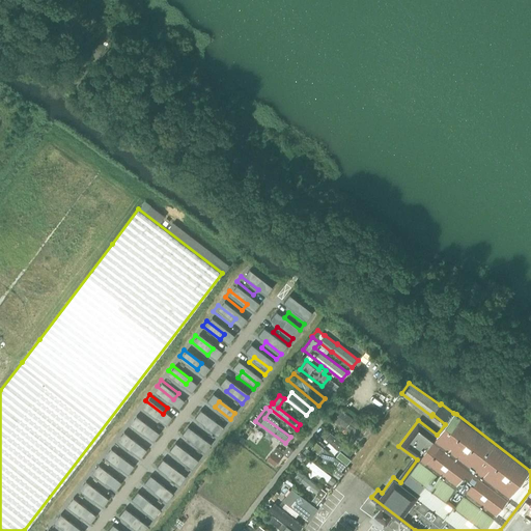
[(354,418),(340,408),(332,419),(359,440),(364,434),(350,423),(354,418)]
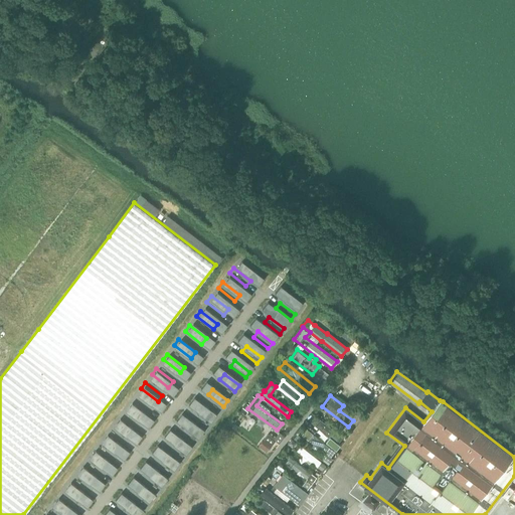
[(135,396),(130,402),(147,415),(151,409),(135,396)]
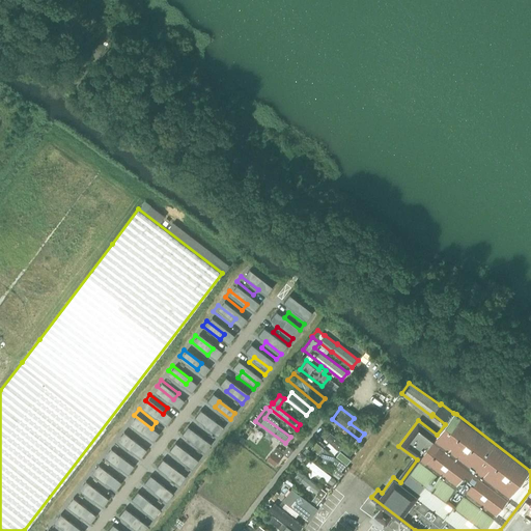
[(223,427),(207,416),(203,421),(219,434),(223,427)]
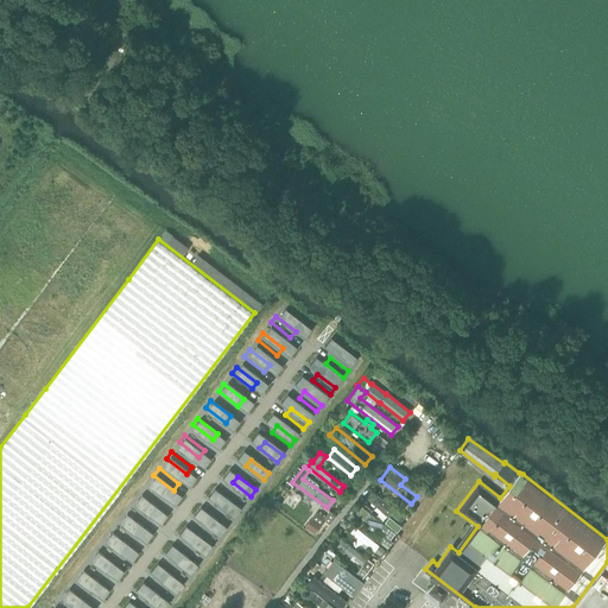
[(145,486),(140,492),(160,507),(165,501),(145,486)]
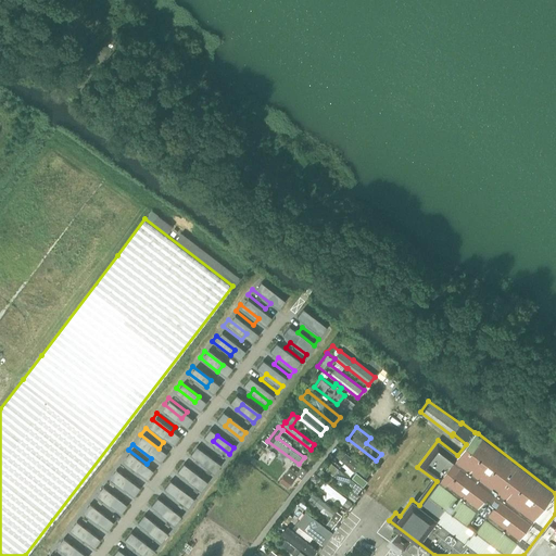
[(222,464),(205,452),(201,457),(216,470),(222,464)]
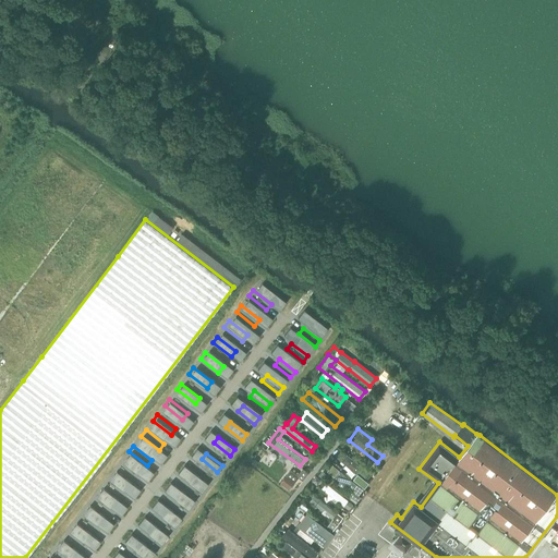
[(372,473),(347,453),(341,460),(366,480),(372,473)]
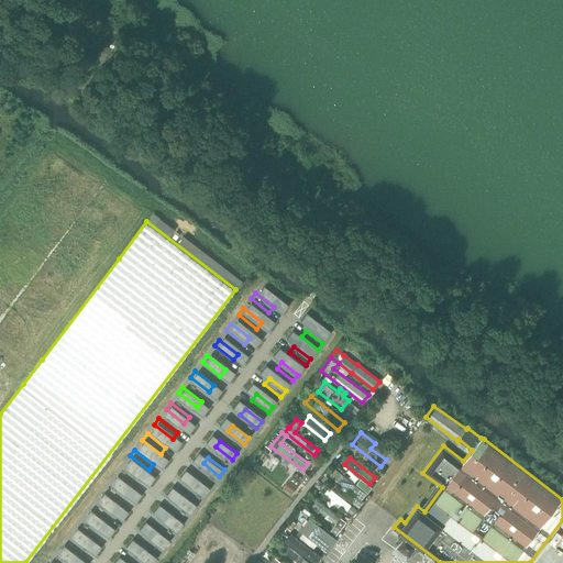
[(122,465),(118,472),(136,486),(141,479),(122,465)]
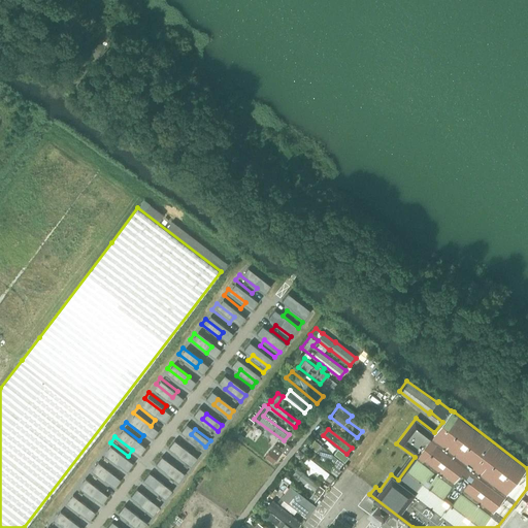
[(199,455),(184,442),(179,449),(195,460),(199,455)]
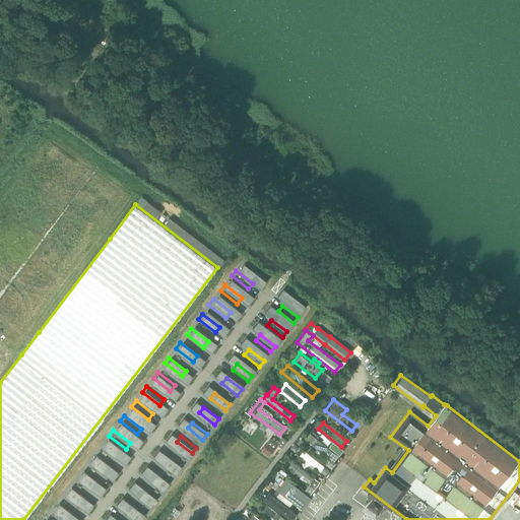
[(338,456),(316,437),(311,443),(334,462),(338,456)]
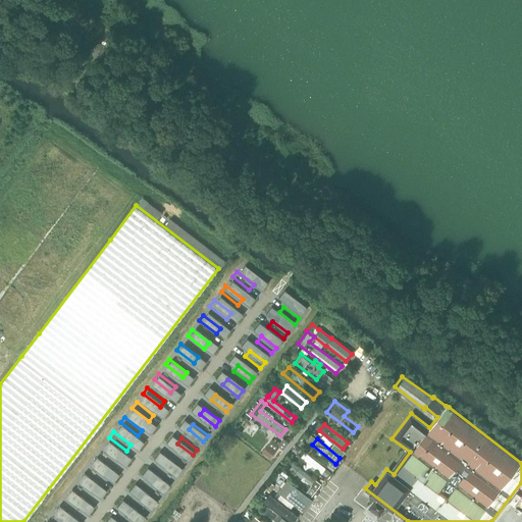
[(276,451),(268,445),(262,452),(270,458),(276,451)]
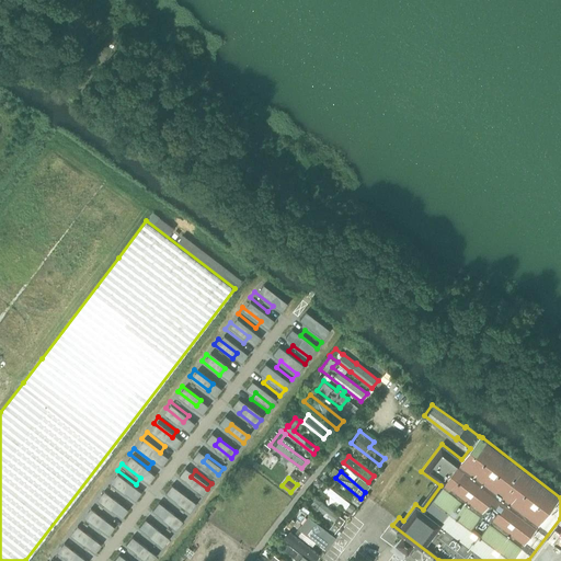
[(111,479),(105,484),(124,499),(128,493),(111,479)]
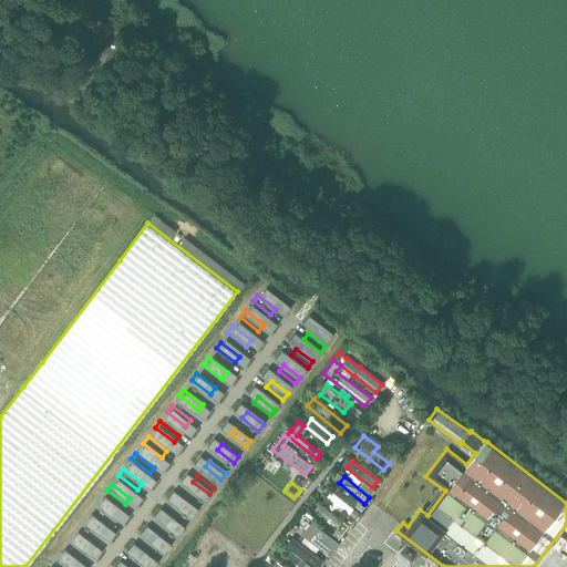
[(358,509),(331,490),(327,495),(353,515),(358,509)]
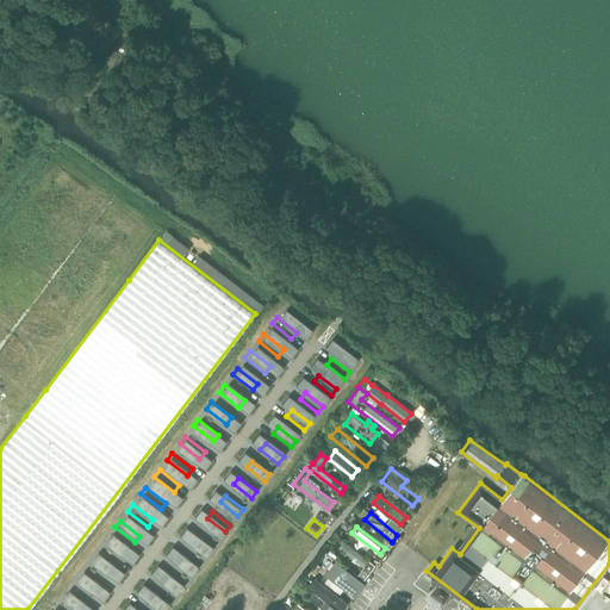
[(217,542),(199,529),(194,535),(212,549),(217,542)]
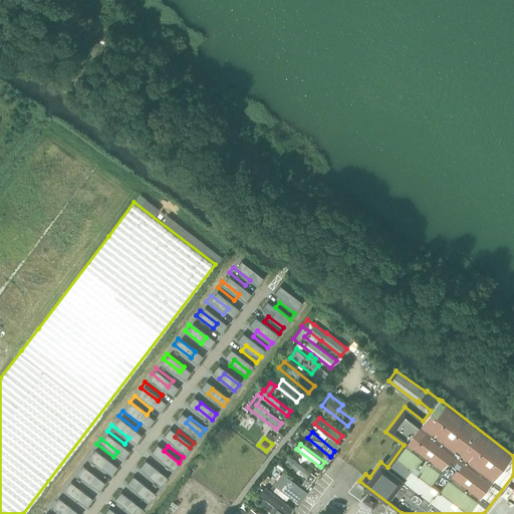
[(89,453),(85,459),(102,472),(106,466),(89,453)]
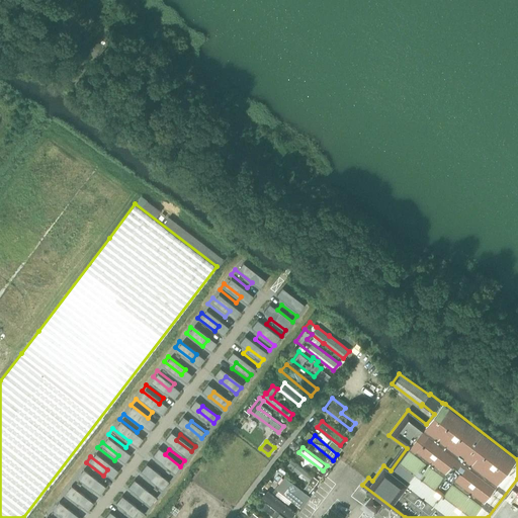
[(313,476),(292,458),(287,464),(309,481),(304,488),(309,493),(319,480),(314,476),(313,476)]
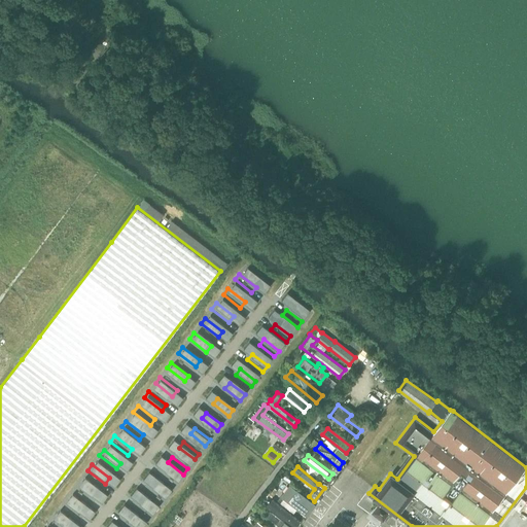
[(176,484),(161,471),(156,478),(172,489),(176,484)]
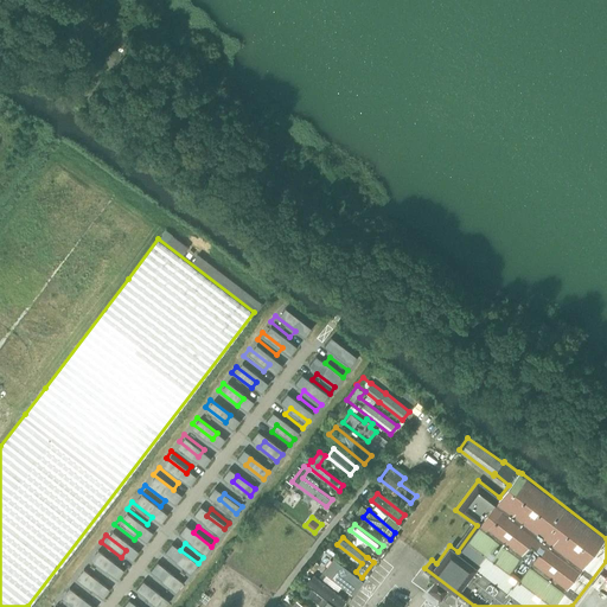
[(94,551),(88,558),(108,574),(113,567),(94,551)]
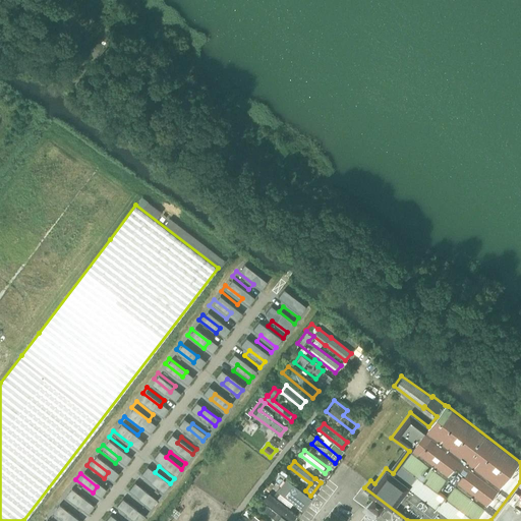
[(312,499),(287,479),(280,487),(292,498),(290,501),(303,511),(312,499)]
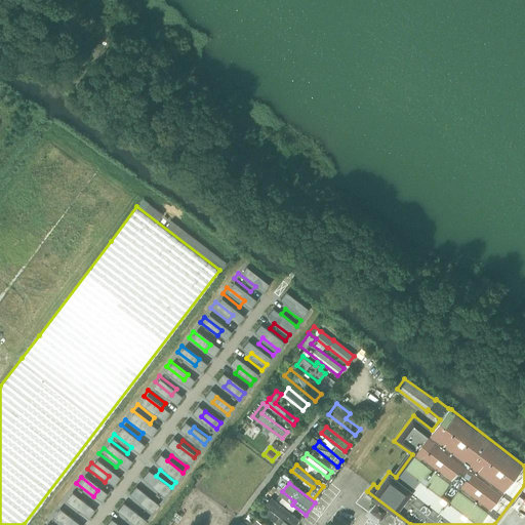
[(166,497),(149,484),(145,490),(162,503),(166,497)]
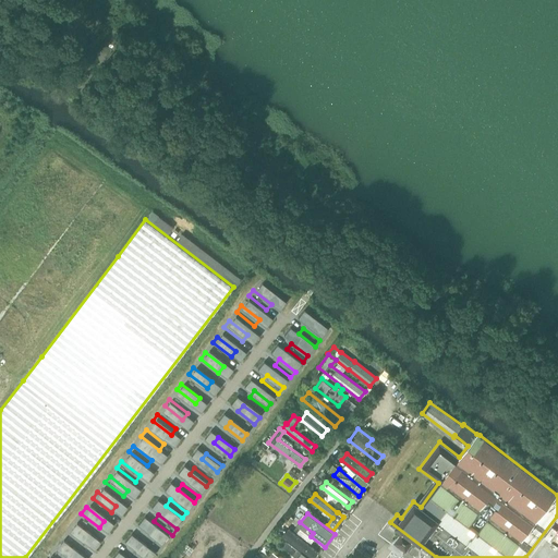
[(73,523),(69,530),(87,544),(92,537),(73,523)]
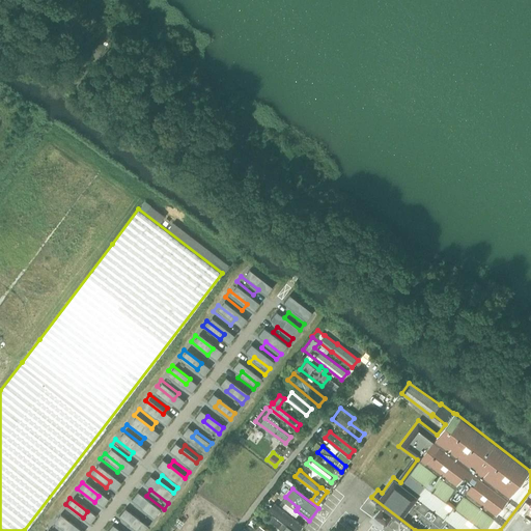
[(274,503),(269,509),(295,530),(297,530),(302,525),(274,503)]
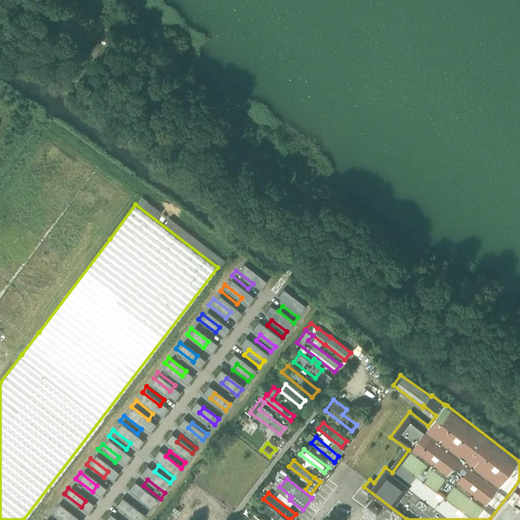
[(136,494),(132,500),(149,513),(153,507),(136,494)]
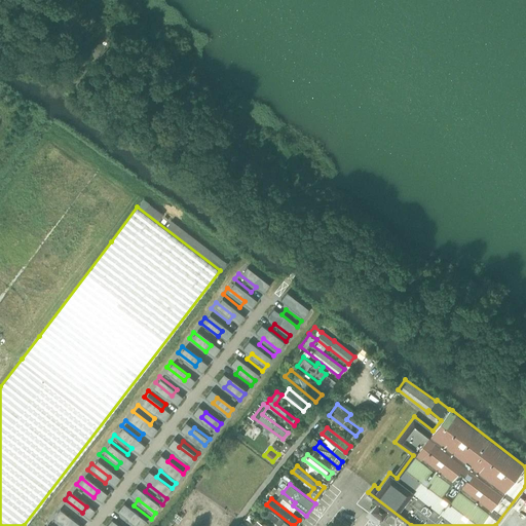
[(58,508),(53,514),(69,525),(71,525),(75,521),(58,508)]
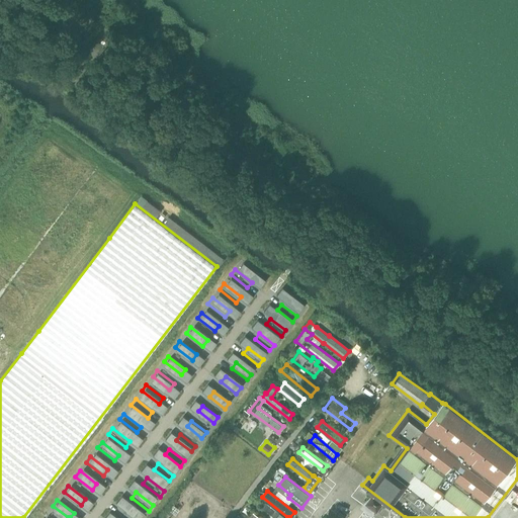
[(285,517),(265,502),(261,506),(275,517),(285,517)]
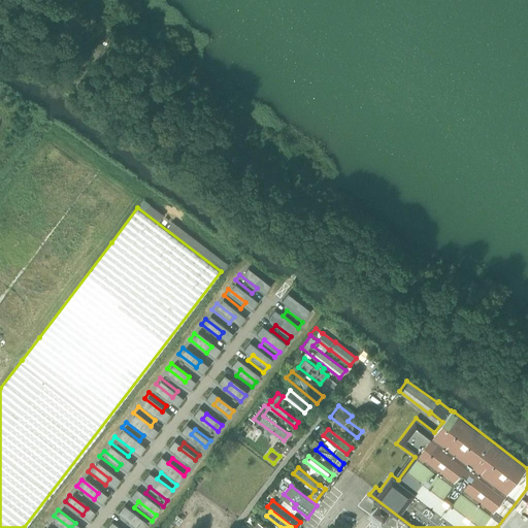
[(141,527),(127,516),(123,522),(130,527),(141,527)]
